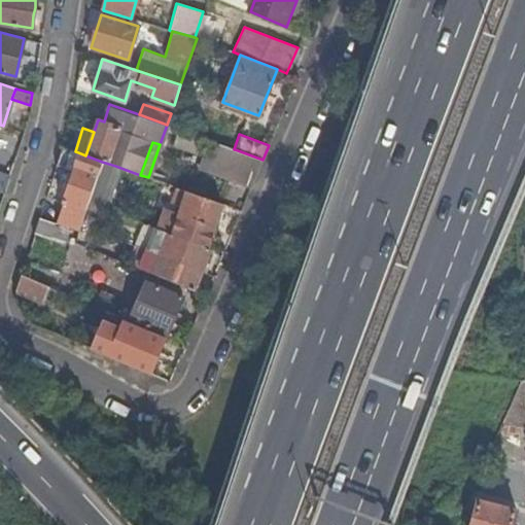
[(211,167),(252,183),(263,160),(235,149),(234,149),(219,144),(211,167)]
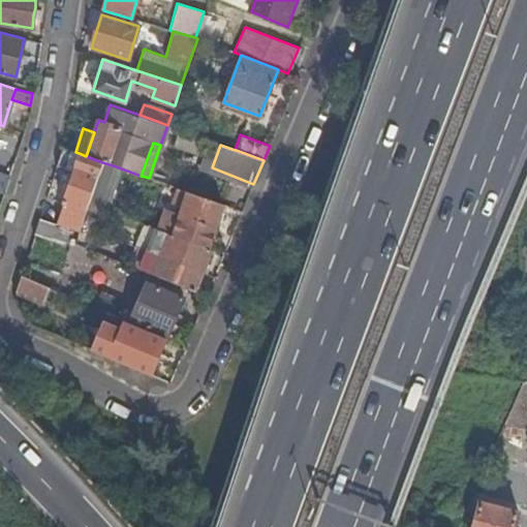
[(62,147),(56,166),(72,172),(74,166),(79,153),(75,152),(66,149),(62,147)]
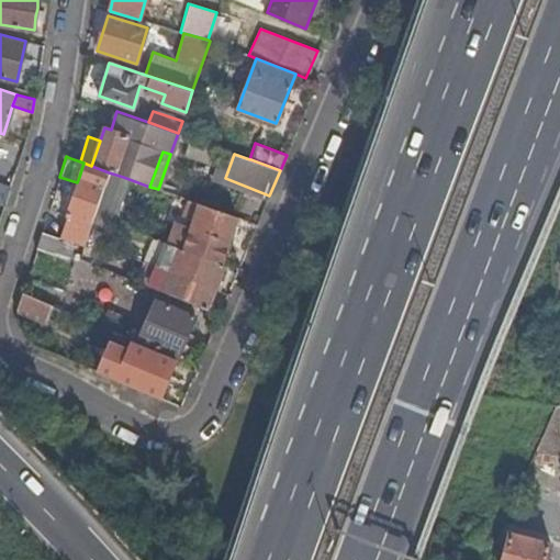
[(84,163),(79,177),(104,186),(109,172),(91,166),(84,163)]
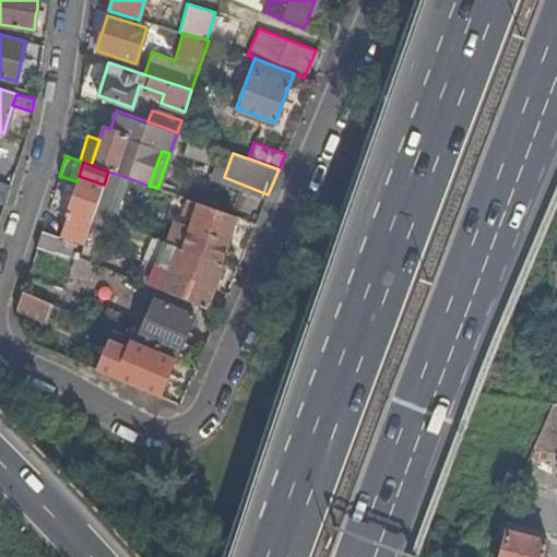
[(102,190),(113,193),(116,194),(122,176),(108,172),(104,185),(102,190)]
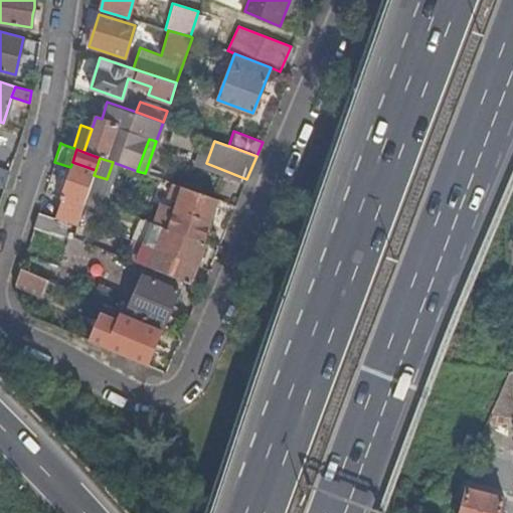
[(83,205),(87,196),(94,175),(96,170),(72,162),(70,167),(60,198),(83,205)]
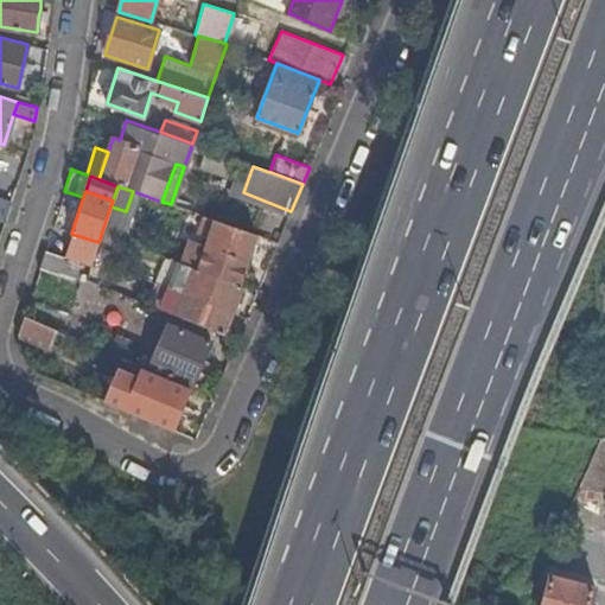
[(102,231),(114,236),(122,210),(110,207),(102,231)]
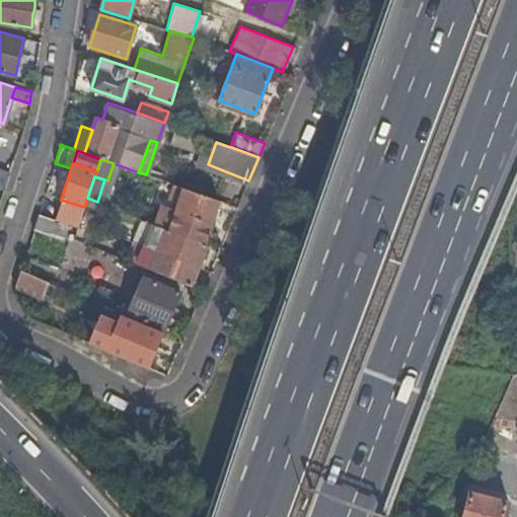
[(217,200),(183,188),(173,185),(169,197),(178,200),(174,212),(183,215),(209,224),(217,200)]
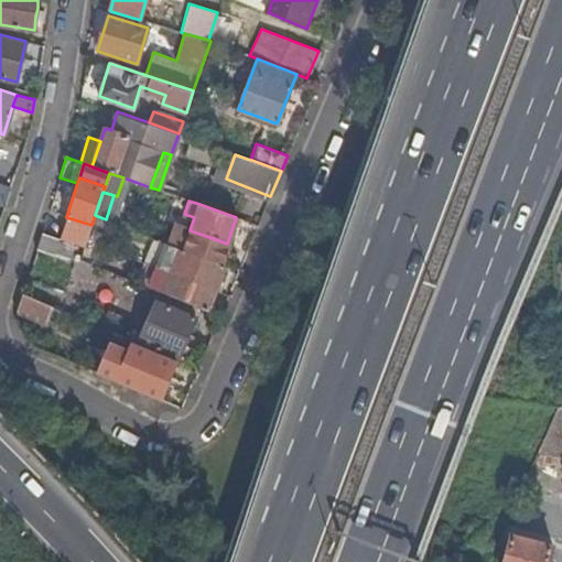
[(85,247),(90,227),(92,225),(66,217),(58,238),(72,242),(85,247)]
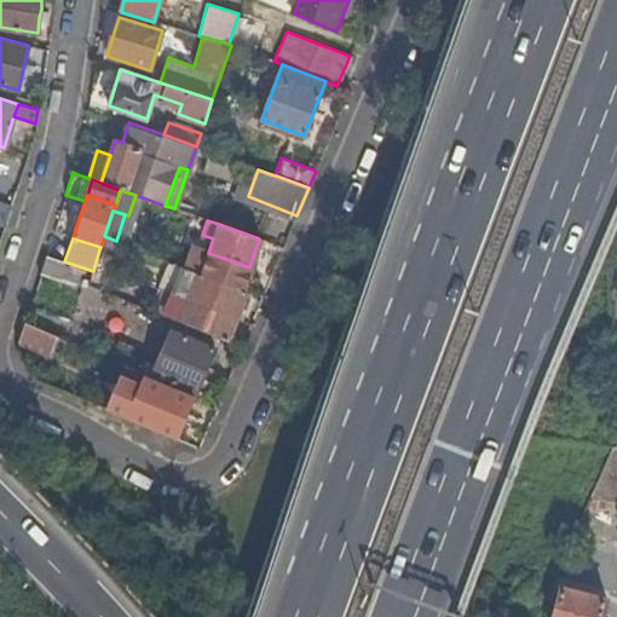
[(208,253),(201,274),(212,277),(219,257),(208,253)]
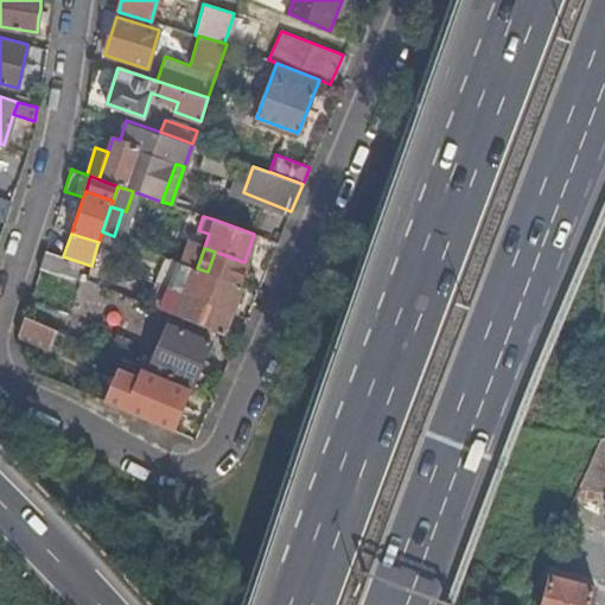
[(71,280),(77,261),(63,256),(44,252),(39,269),(71,280)]
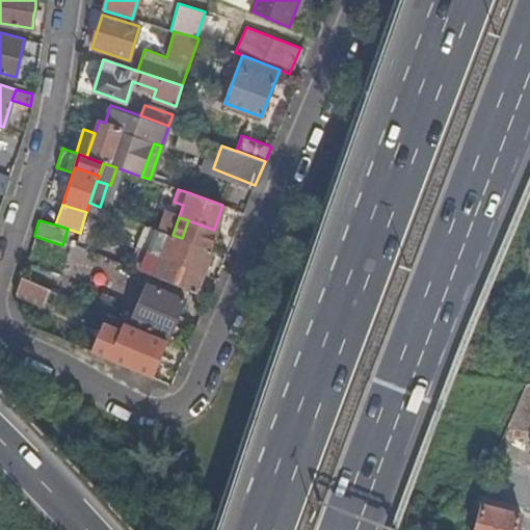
[(208,248),(214,230),(188,220),(182,238),(208,248)]
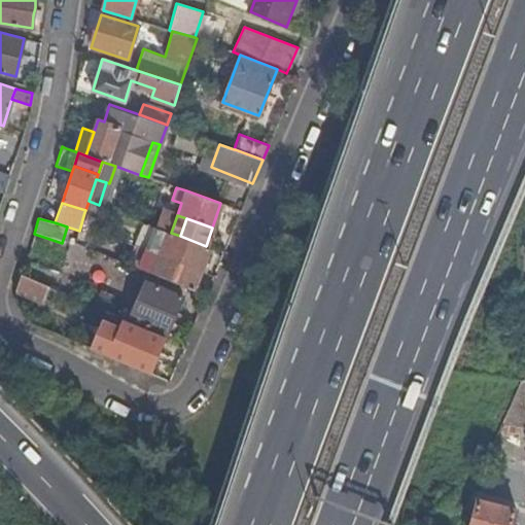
[(201,271),(210,248),(206,246),(180,236),(171,233),(159,229),(149,250),(201,271)]
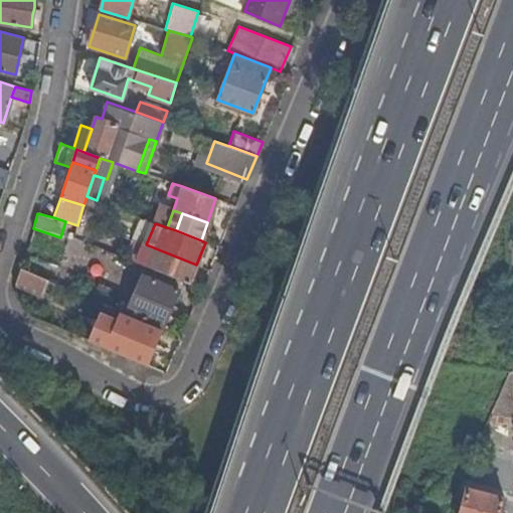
[(189,284),(196,265),(146,244),(138,264),(189,284)]
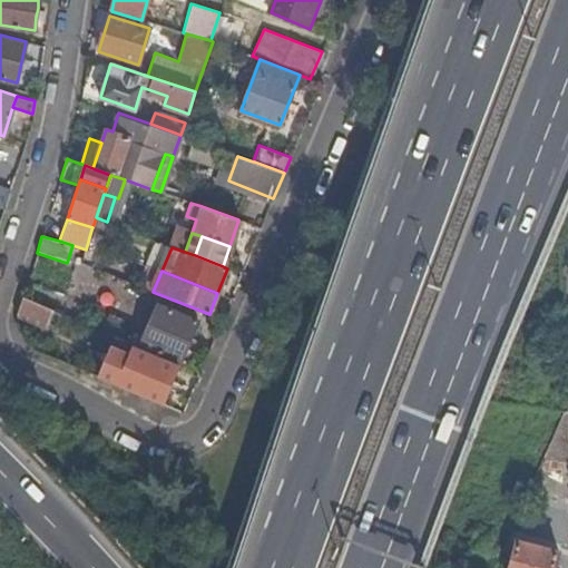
[(16,316),(45,329),(52,311),(21,299),(16,316)]
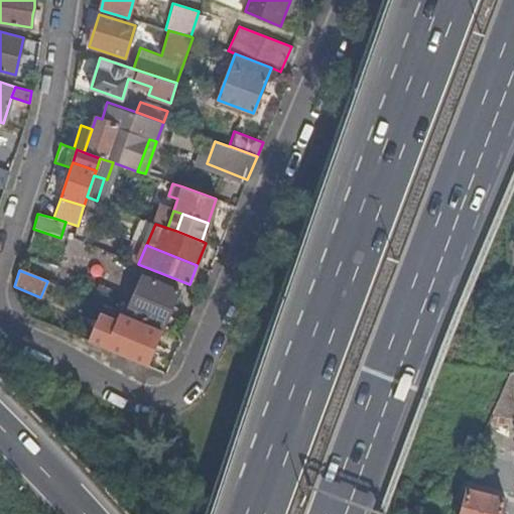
[(128,311),(162,327),(178,290),(143,275),(128,311)]
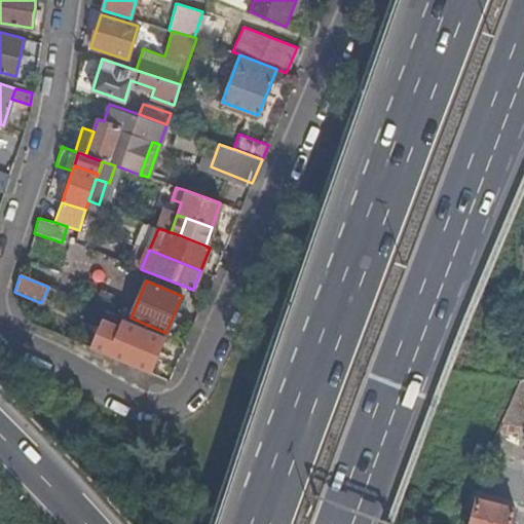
[(110,357),(149,372),(162,338),(123,323),(110,357)]
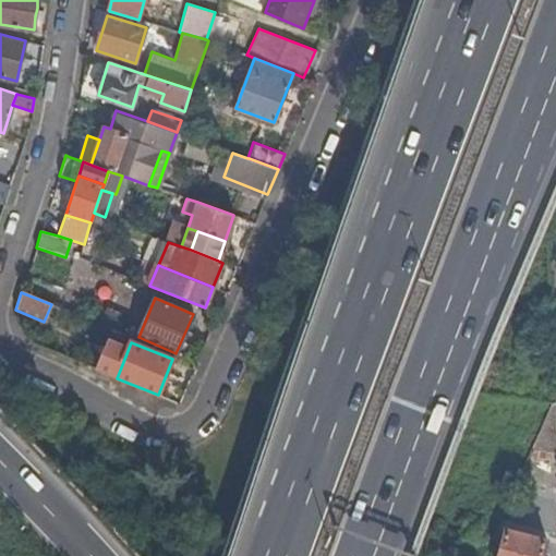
[(505,531),(497,555),(542,555),(546,542),(505,531)]
